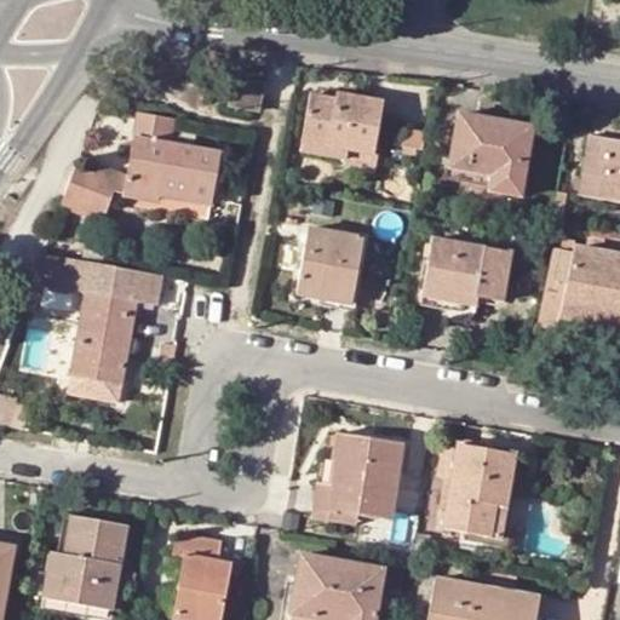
[(234,80),(229,105),(258,112),(263,86),(234,80)]
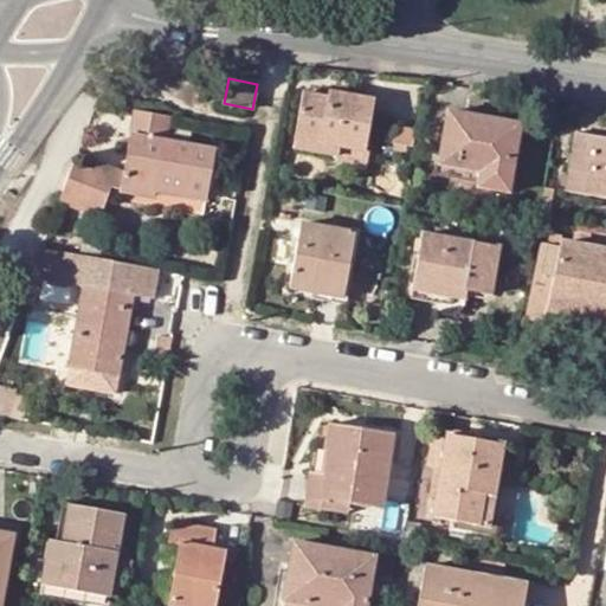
[(329,91),(329,96),(305,91),(295,148),(340,156),(341,147),(365,152),(374,100),(329,91)]
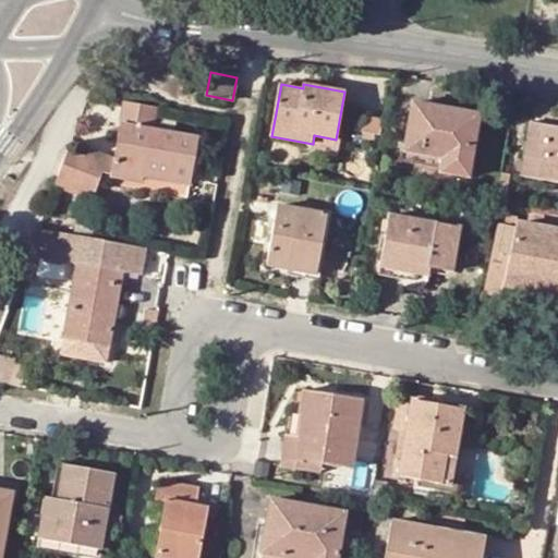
[(143,183),(144,177),(190,185),(197,137),(155,128),(158,107),(126,101),(116,159),(92,150),(89,158),(69,149),(55,190),(94,202),(105,176),(143,183)]
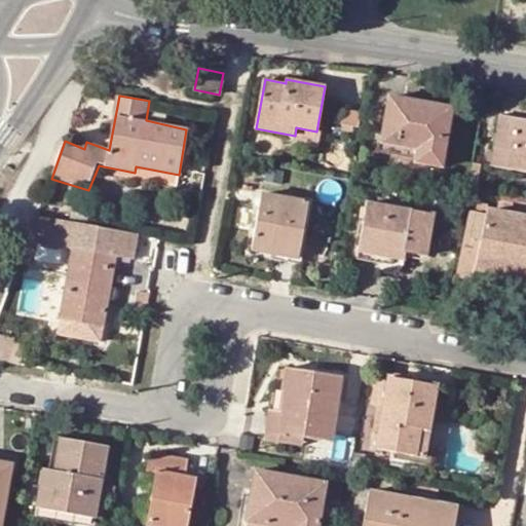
[(387,96),(378,144),(414,150),(413,157),(413,160),(442,166),(452,108),(387,96)]
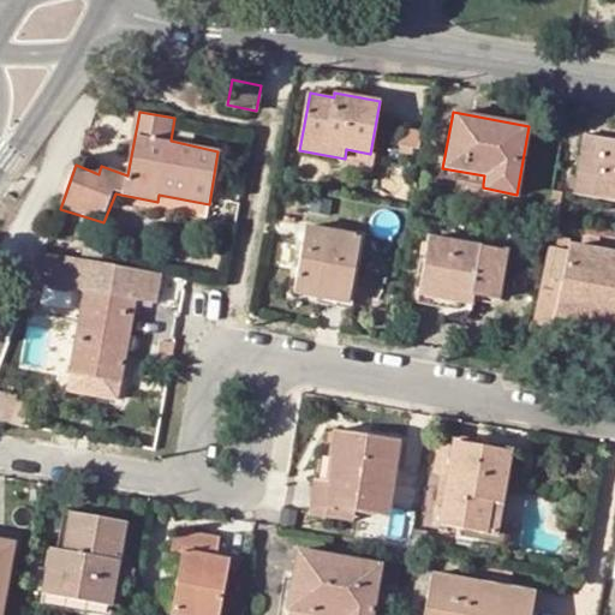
[(407,127),(404,147),(418,149),(422,130),(407,127)]
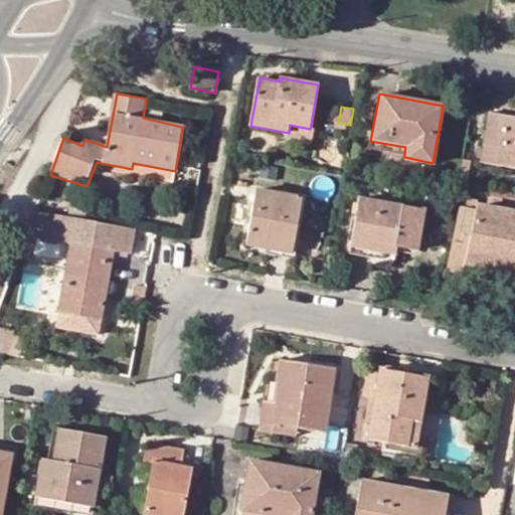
[(514,167),(514,117),(489,112),(480,161),(514,167)]
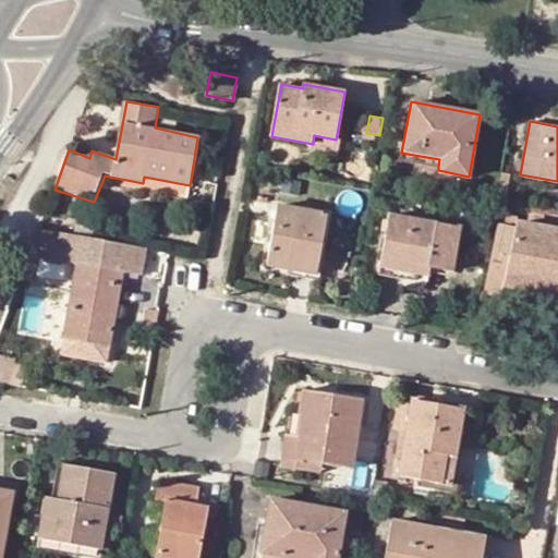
[(438,167),(439,159),(401,153),(400,160),(438,167)]
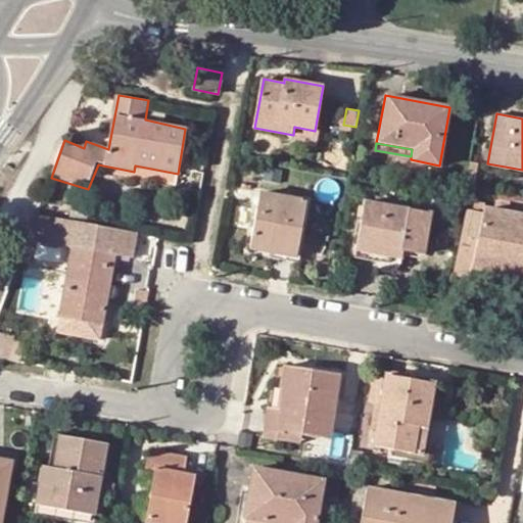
[(305,199),(260,191),(249,250),(270,253),(271,248),(296,252),(305,199)]
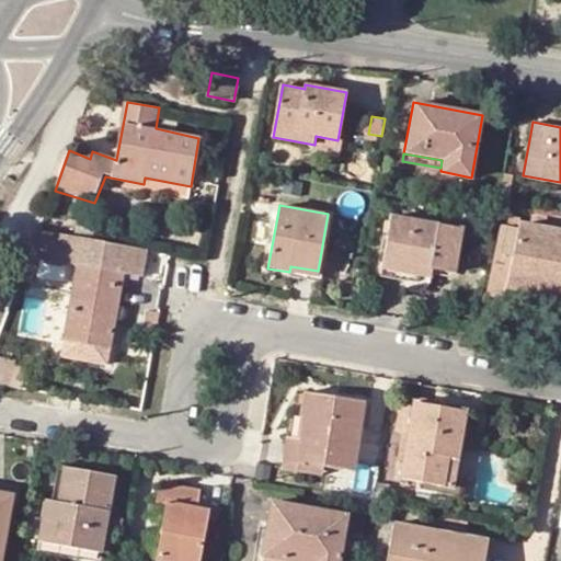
[(390,216),(381,267),(431,277),(433,268),(454,273),(461,227),(390,216)]
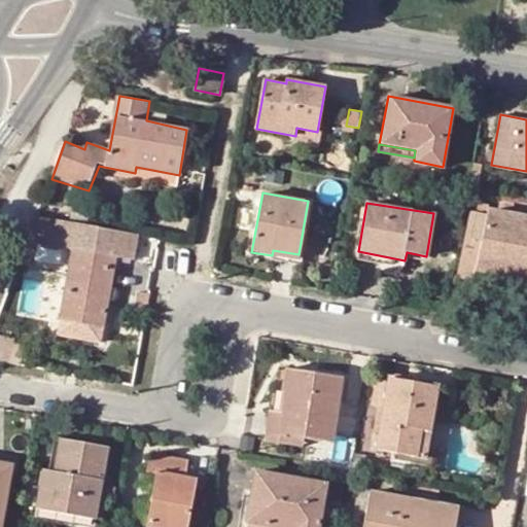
[(471,238),(482,240),(476,271),(526,281),(526,216),(487,208),(486,213),(477,211),(471,238)]
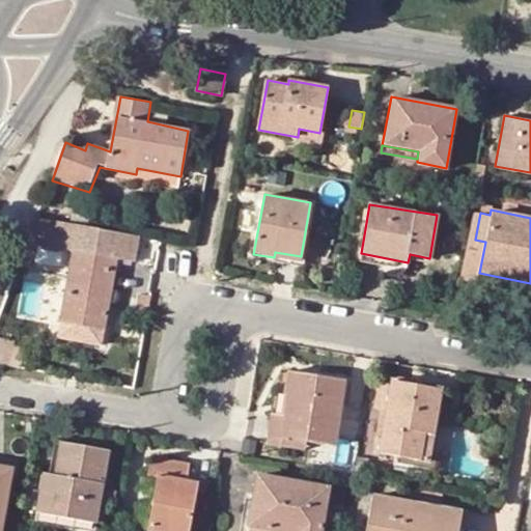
[(480,213),(473,212),(460,279),(477,283),(479,273),(485,242),(475,240),(480,213)]
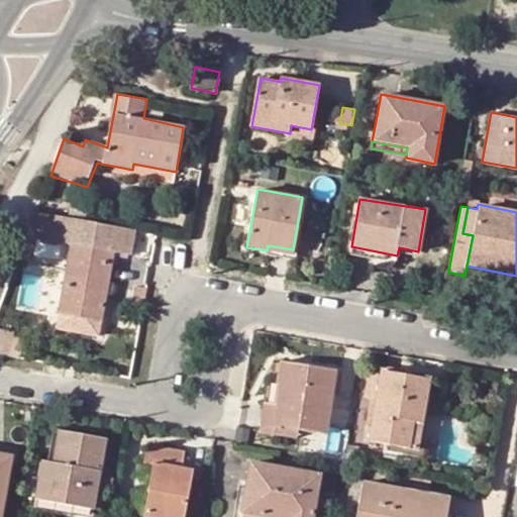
[(101,321),(119,227),(64,217),(36,211),(25,240),(61,247),(62,242),(70,244),(57,312),(61,313),(101,321)]
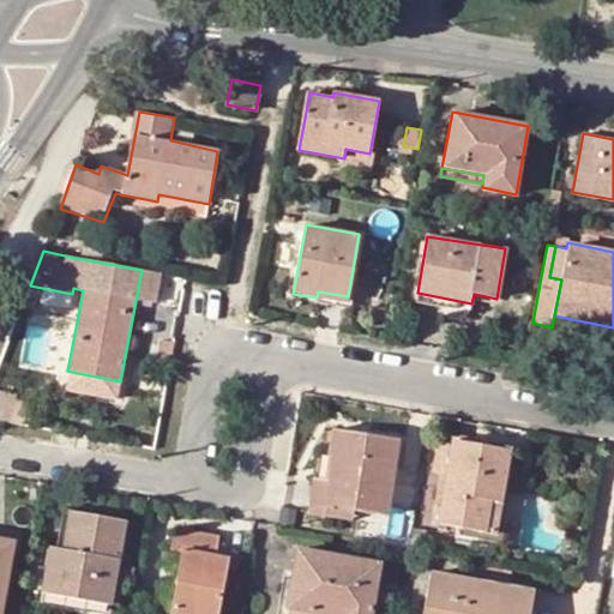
[(348,296),(318,292),(317,298),(347,304),(348,296)]
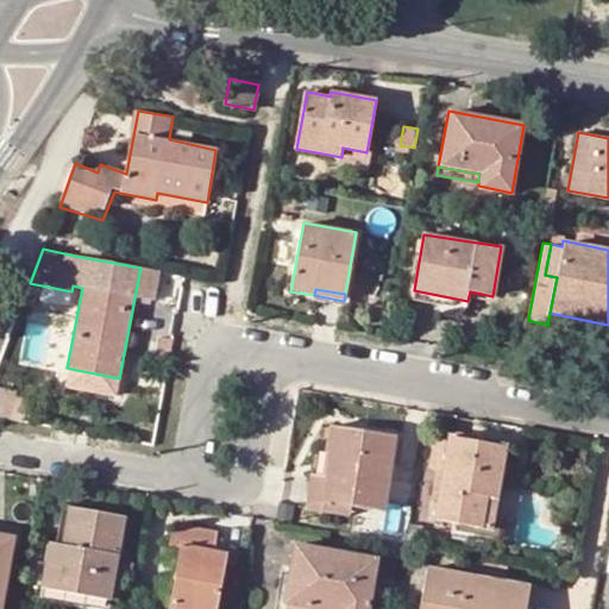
[(117,396),(119,378),(71,369),(69,387),(117,396)]
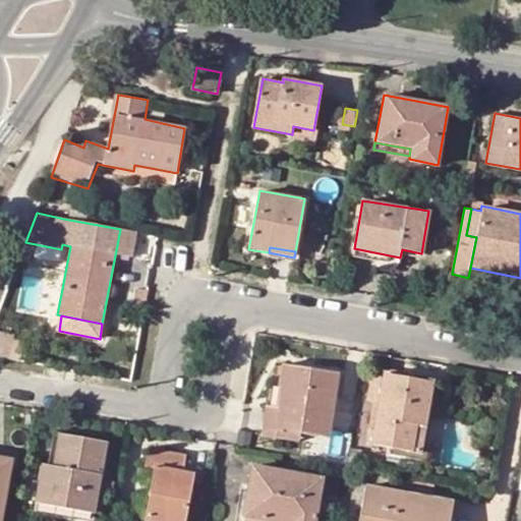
[(15,333),(0,330),(0,356),(8,358),(15,333)]
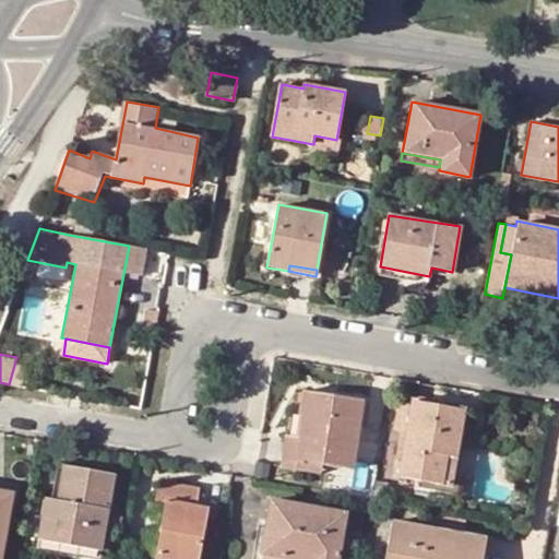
[(301,390),(297,415),(301,416),(295,461),(321,466),(349,471),(361,401),(301,390)]
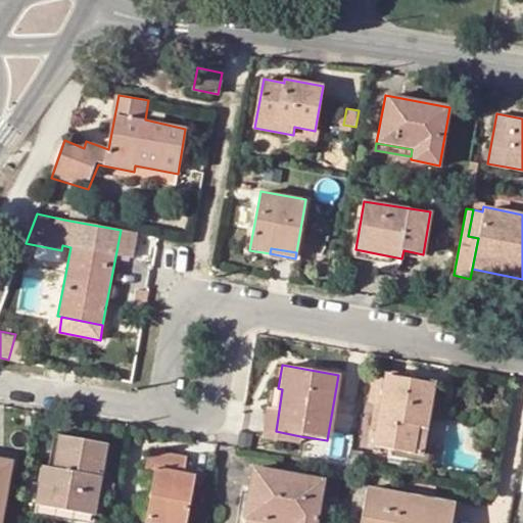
[(386,377),(376,376),(372,401),(381,402),(373,447),(415,454),(419,427),(426,428),(434,383),(387,375),(386,377)]
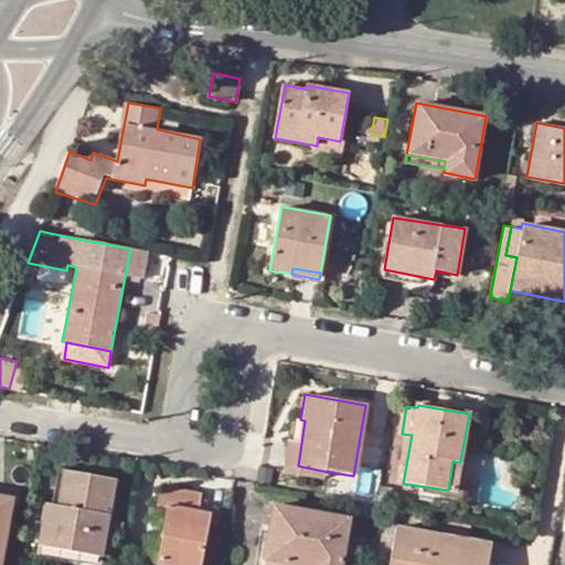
[(283,472),(323,479),(324,471),(298,466),(305,420),(300,419),(291,418),(283,472)]
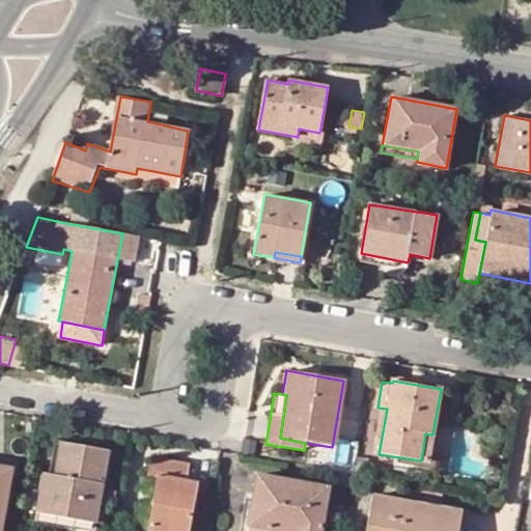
[(432,435),(425,434),(421,460),(428,463),(432,435)]
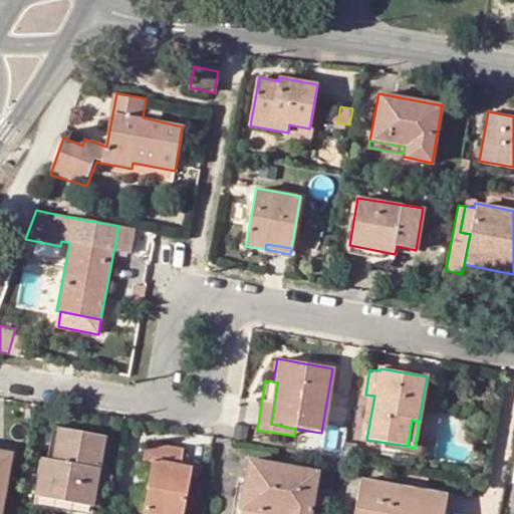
[(91,508),(106,437),(58,429),(53,460),(41,458),(34,496),(91,508)]
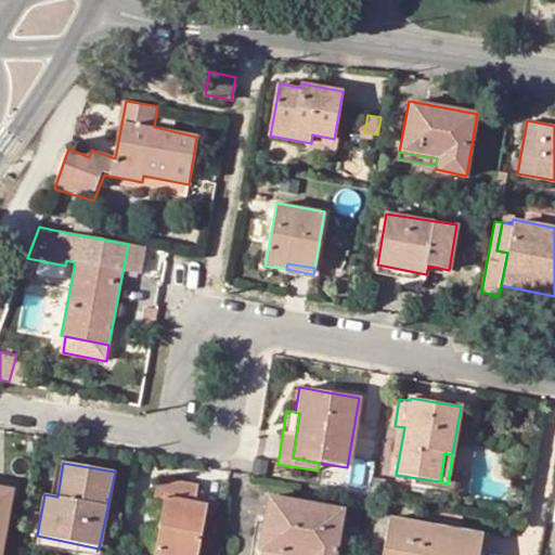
[(195,503),(198,485),(158,477),(155,497),(165,498),(154,554),(196,554),(207,505),(195,503)]
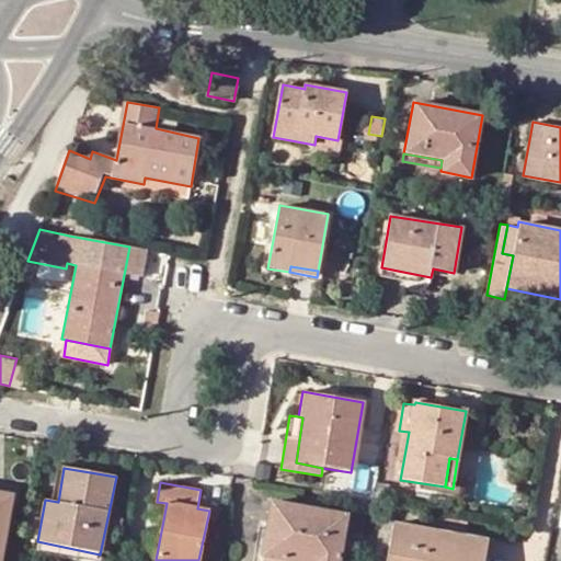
[(0,492),(0,560),(13,494),(0,492)]
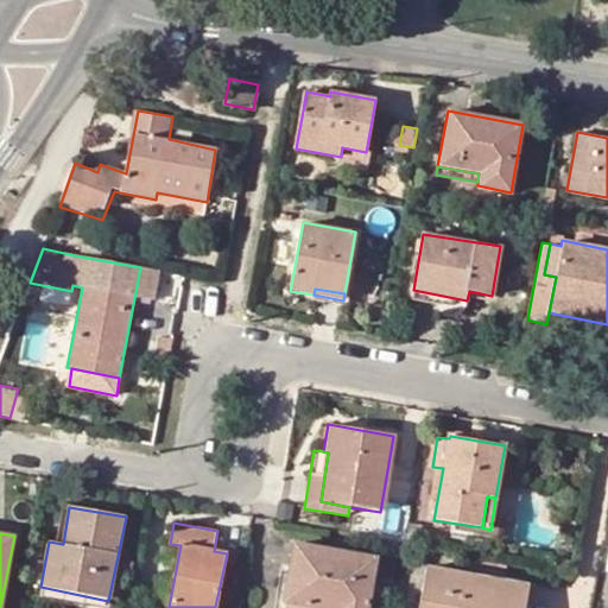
[(295,542),(283,602),(315,607),(366,607),(377,556),(295,542)]
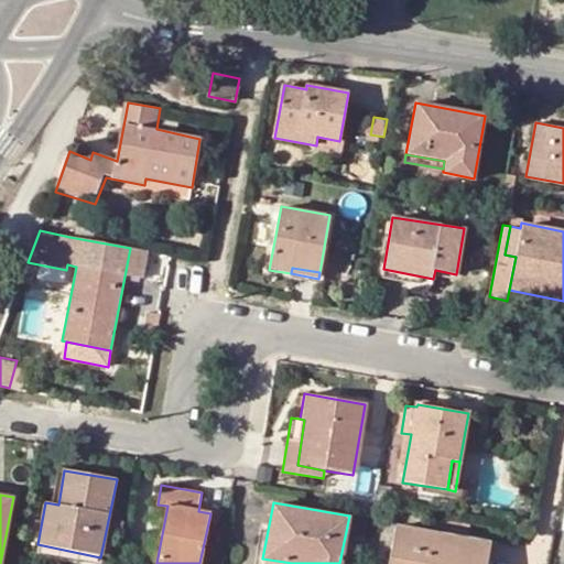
[(396,528),(388,563),(485,563),(488,543),(396,528)]
